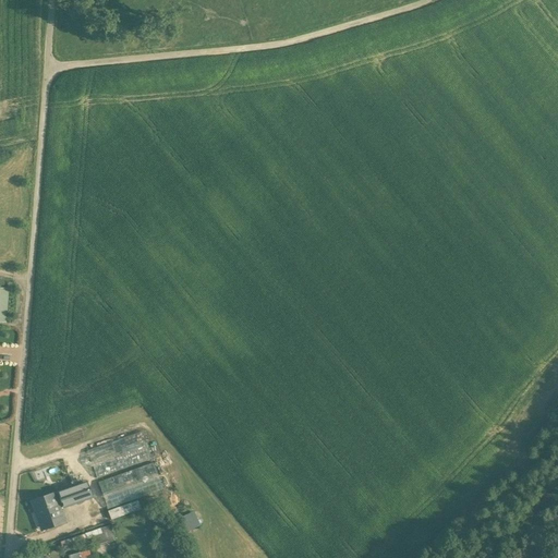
[(142,432),(86,451),(96,478),(152,459),(142,432)]
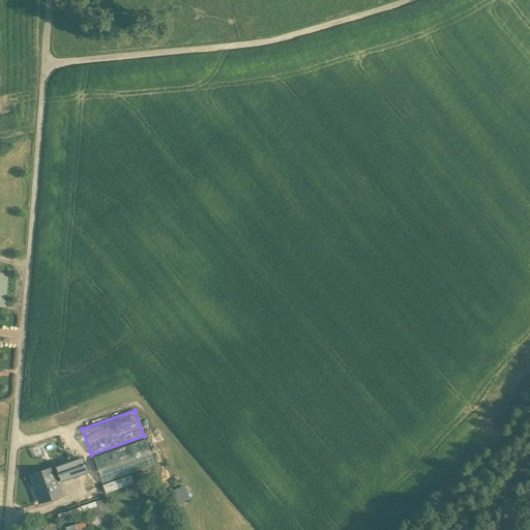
[(145,439),(93,458),(101,483),(129,474),(154,465),(145,439)]
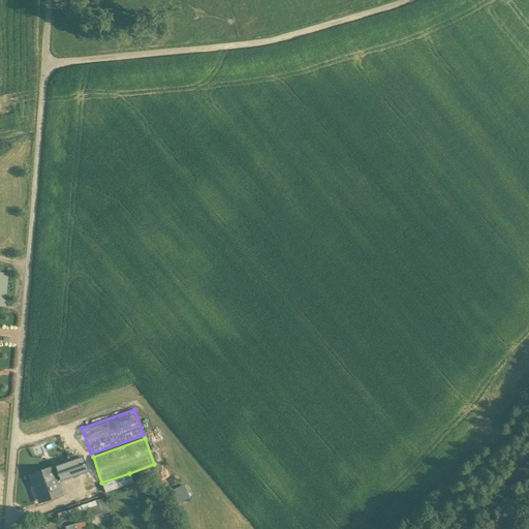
[(82,457),(69,462),(74,475),(87,471),(82,457)]
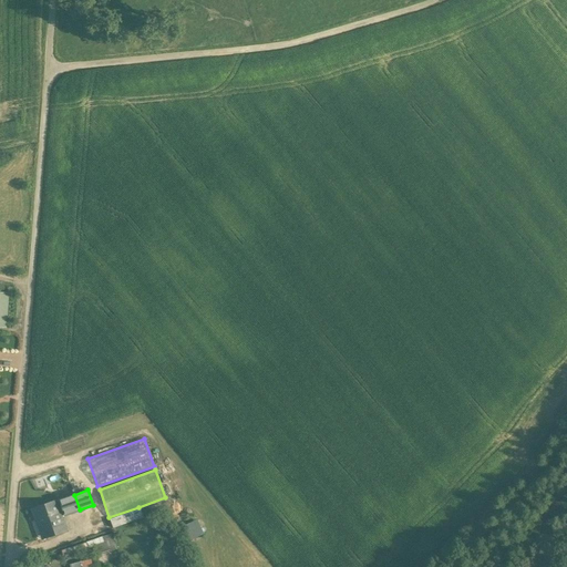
[(74,495),(55,502),(61,516),(80,509),(74,495)]
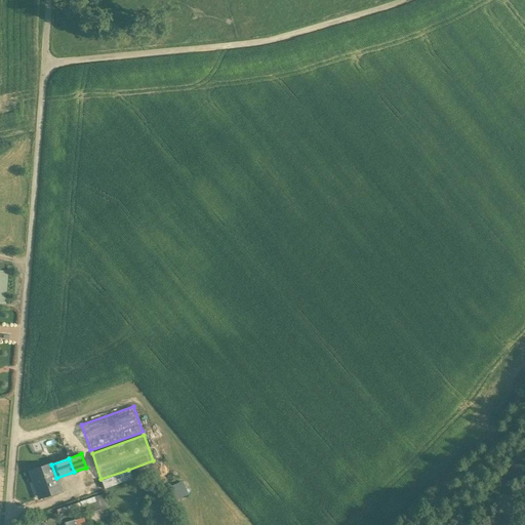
[(51,465),(29,472),(32,481),(35,480),(42,498),(61,491),(56,478),(51,465)]
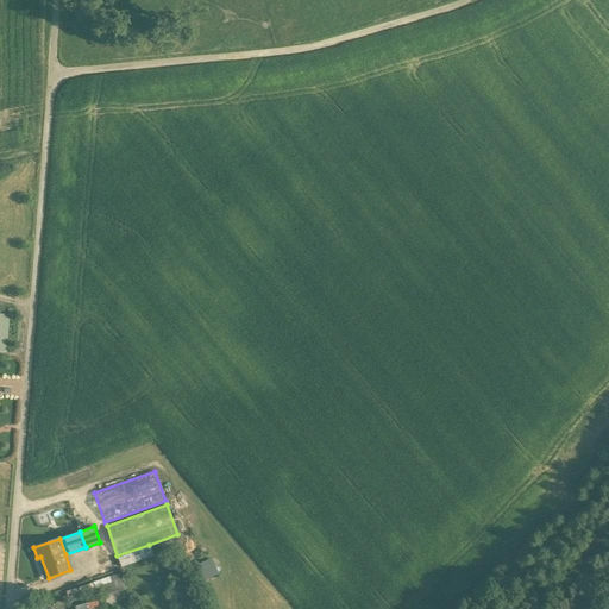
[(149,545),(117,556),(121,567),(154,556),(149,545)]
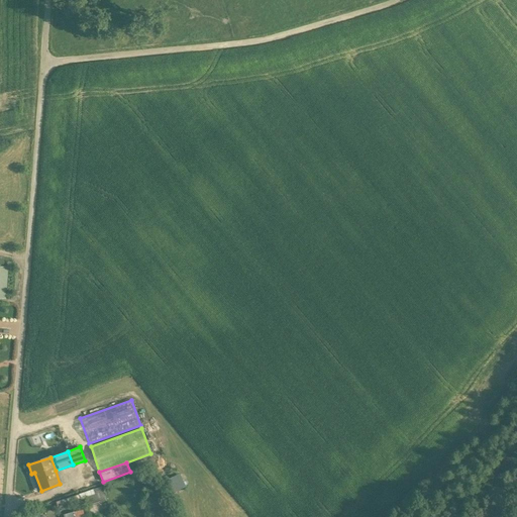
[(178,473),(166,479),(172,492),(184,487),(178,473)]
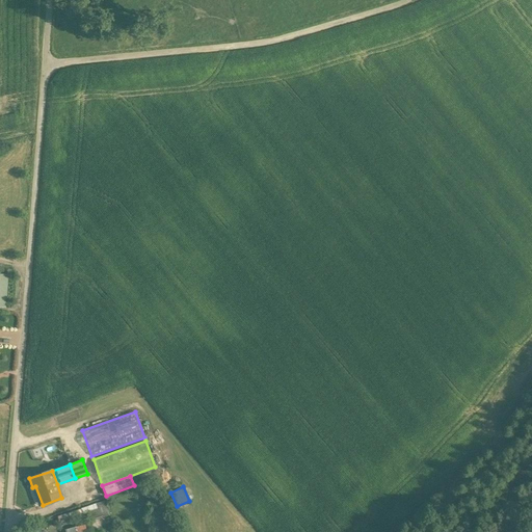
[(89,513),(91,520),(110,513),(105,499),(96,502),(99,510),(89,513)]
